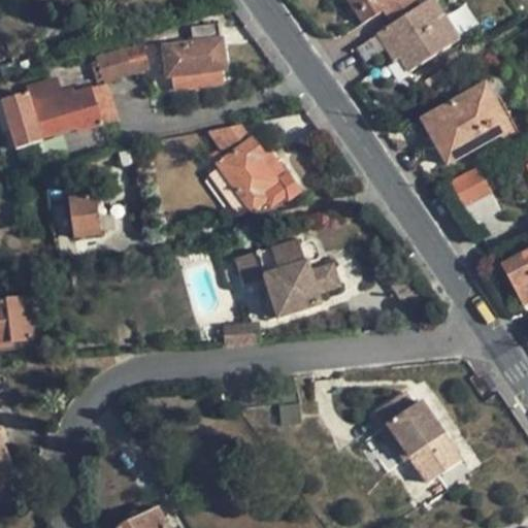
[(347,0),(363,25),(384,12),(393,25),(419,8),(414,0),(400,0),(401,0),(400,0),(347,0)]
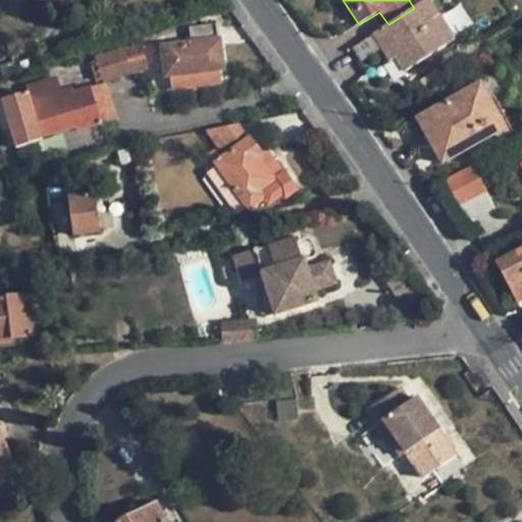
[(388,24),(373,35),(373,36),(382,50),(390,62),(396,59),(405,72),(447,46),(431,22),(438,17),(426,0),(414,8),(388,24)]
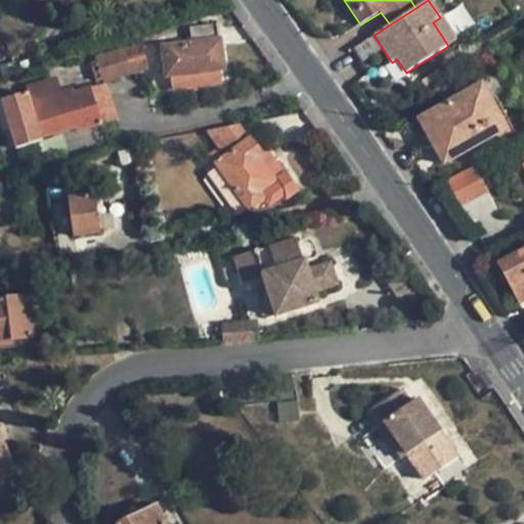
[(433,23),(448,46),(455,42),(440,17),(433,23)]
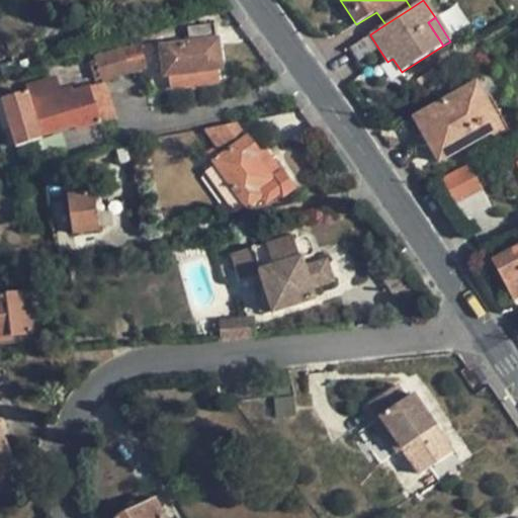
[(162,48),(165,75),(220,68),(214,24),(187,27),(189,44),(162,48)]
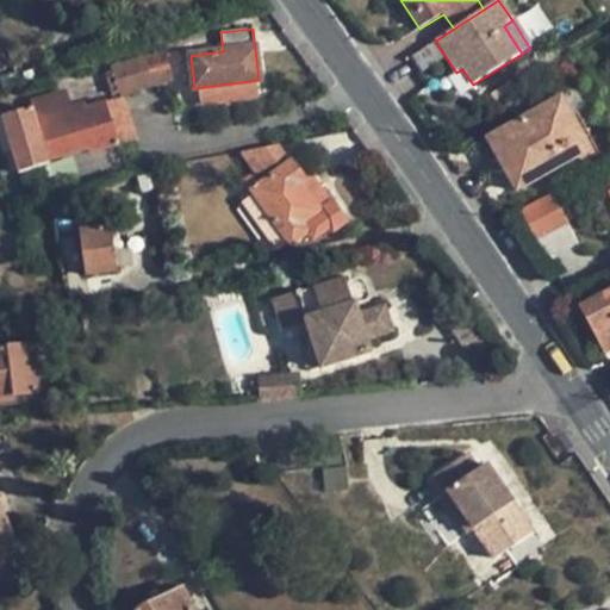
[(436,42),(408,60),(418,76),(447,58),(436,42)]
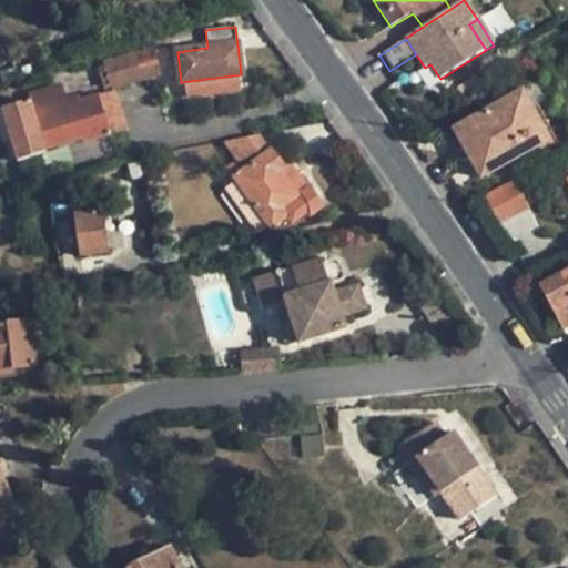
[(154,48),(129,56),(137,82),(161,74),(158,61),(169,57),(165,47),(155,50),(154,48)]
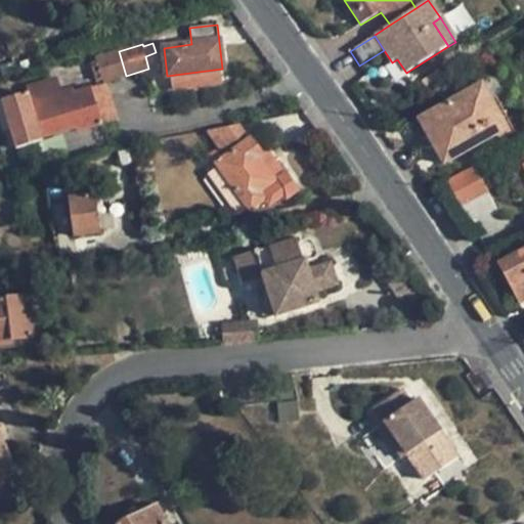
[(119,51),(94,58),(102,83),(126,76),(119,51)]
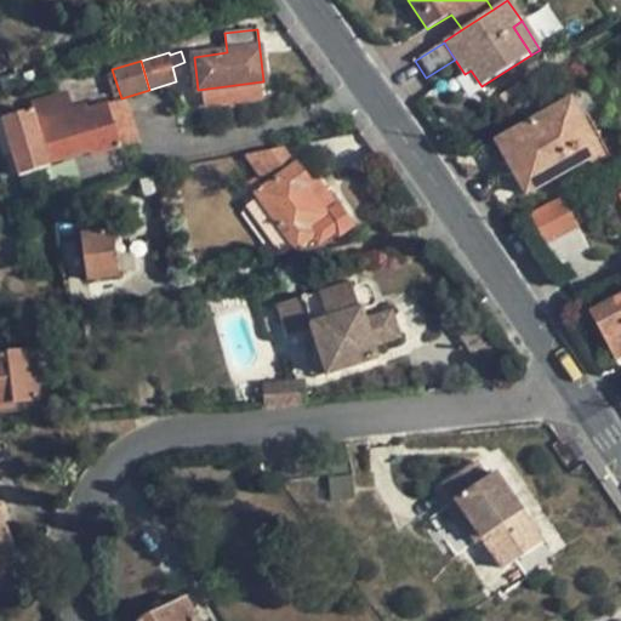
[(12,67),(0,70),(0,92),(21,87),(12,67)]
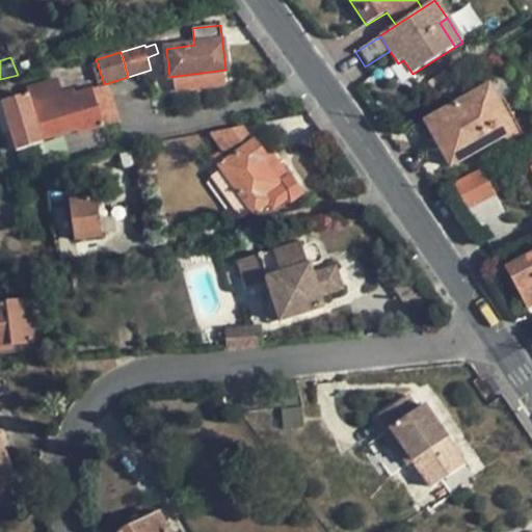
[(78,136),(105,128),(92,88),(75,94),(73,87),(61,90),(58,79),(26,88),(28,94),(0,102),(0,125),(3,135),(11,133),(17,152),(45,143),(44,141),(76,132),(78,136)]
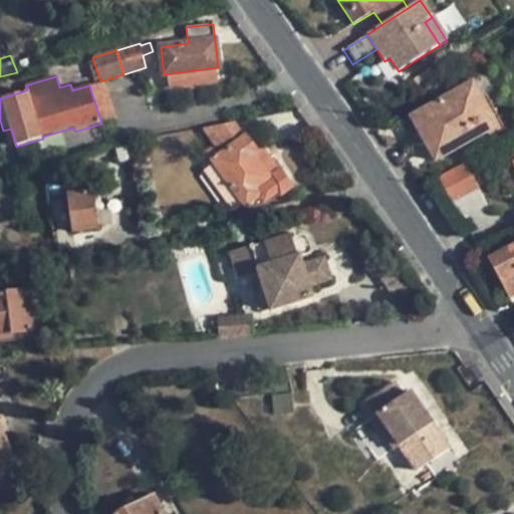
[(104,81),(89,85),(101,123),(115,117),(104,81)]
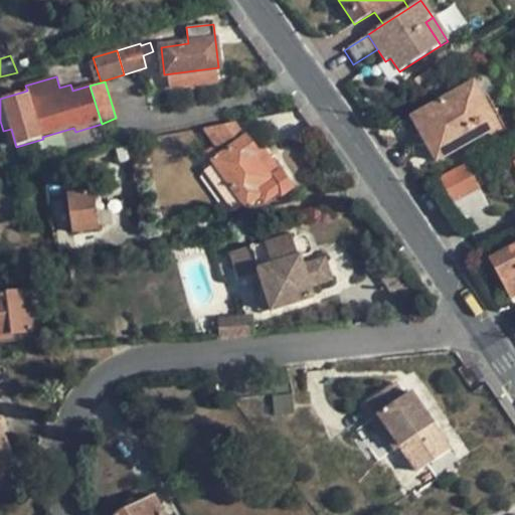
[(474,83),(411,119),(437,162),(498,127),(474,83)]
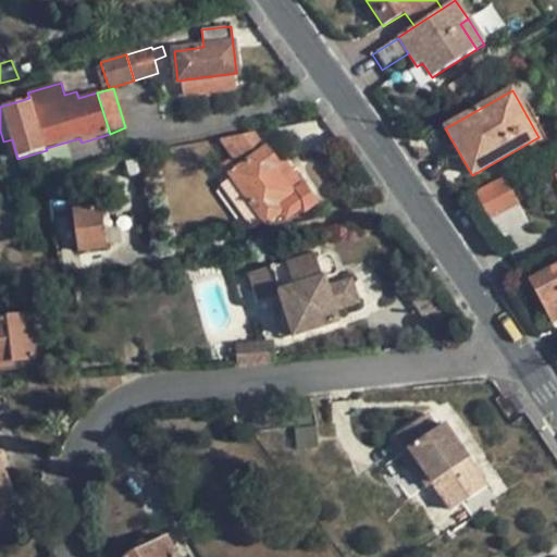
[(236,168),(265,146),(255,133),(218,139),(230,158),(236,168)]
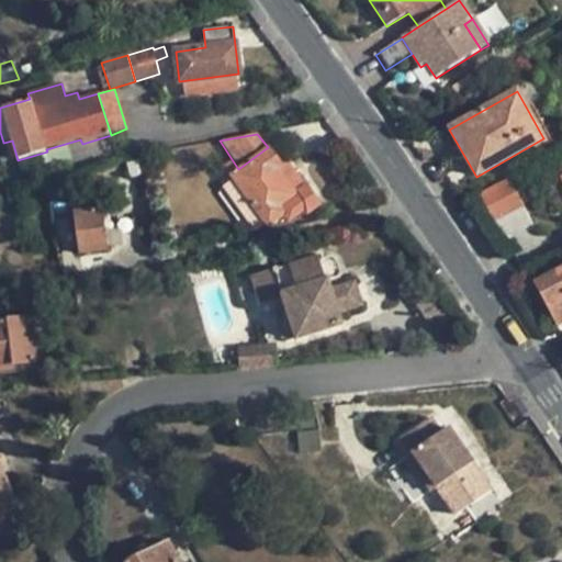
[(228,176),(229,175),(267,225),(282,214),(288,220),(303,209),(306,212),(307,214),(319,205),(304,183),(294,191),(280,171),(283,168),(279,161),(268,147),(238,169),(232,159),(221,167),(228,176)]
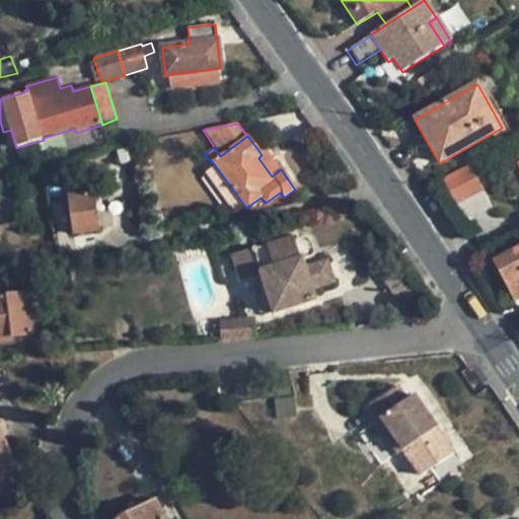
[(272,176),(281,169),(265,145),(257,149),(262,155),(258,158),(272,176)]
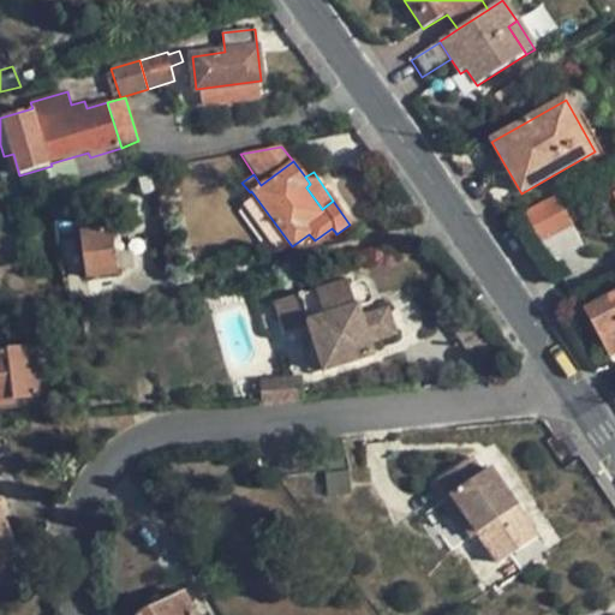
[(555,192),(524,212),(543,243),(574,224),(555,192)]
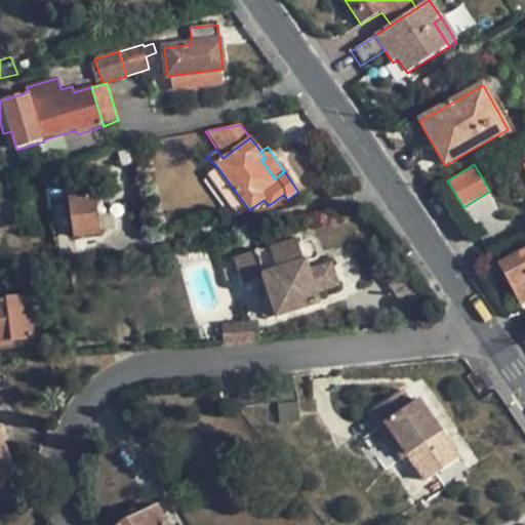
[(95,194),(69,198),(74,238),(101,234),(95,194)]
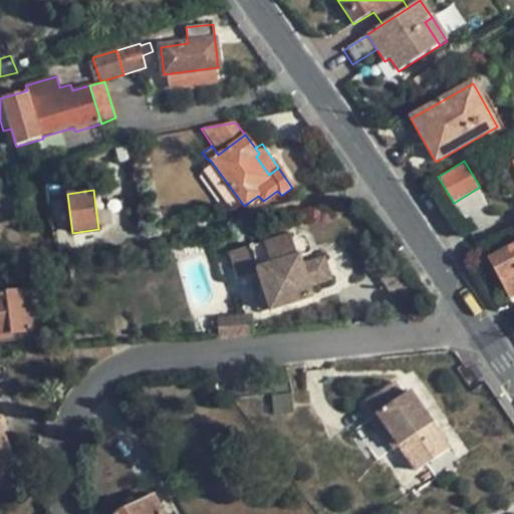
[(259,273),(271,310),(312,297),(309,286),(320,282),(315,262),(302,266),(300,258),(309,255),(311,250),(308,237),(303,234),(295,238),(295,235),(294,233),(292,232),(289,233),(288,235),(287,236),(255,246),(254,245),(252,245),(251,245),(250,247),(250,249),(251,250),(252,251),(259,273)]
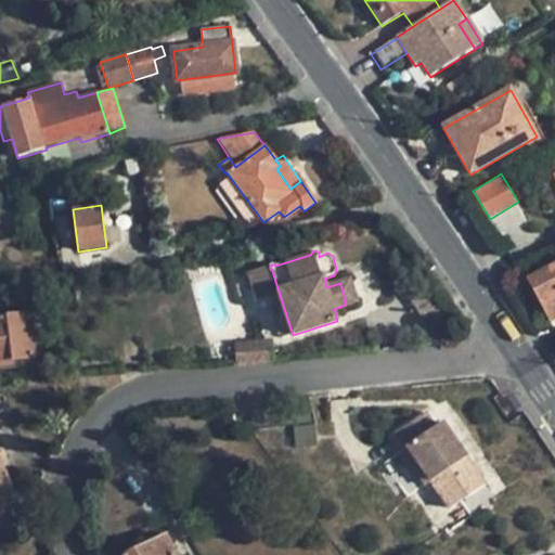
[(554,266),(529,280),(551,322),(554,319),(554,266)]
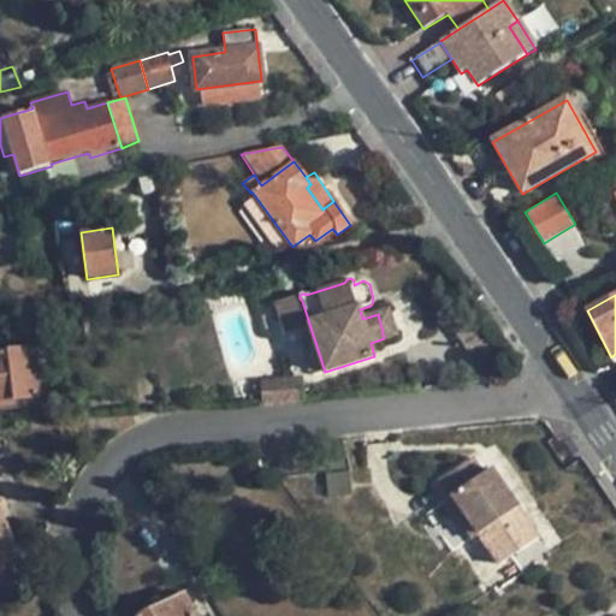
[(311,327),(302,301),(277,309),(285,337),(311,327)]
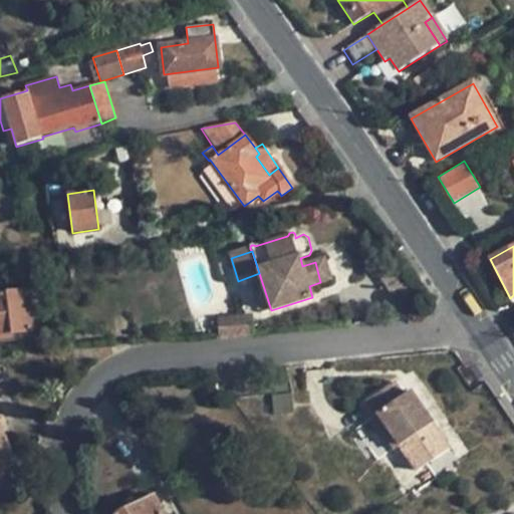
[(324,259),(315,262),(320,282),(330,279),(324,259)]
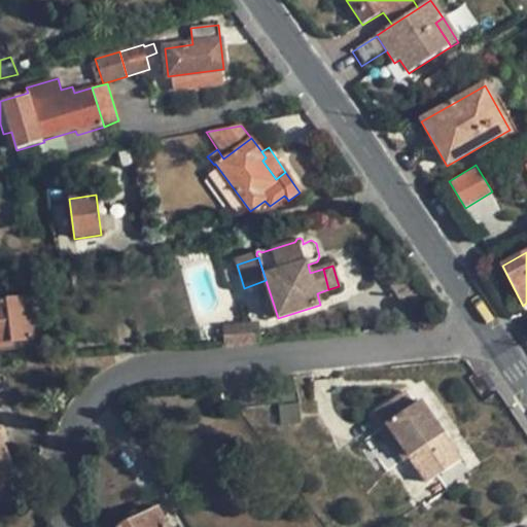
[(28,297),(0,301),(0,345),(33,341),(28,297)]
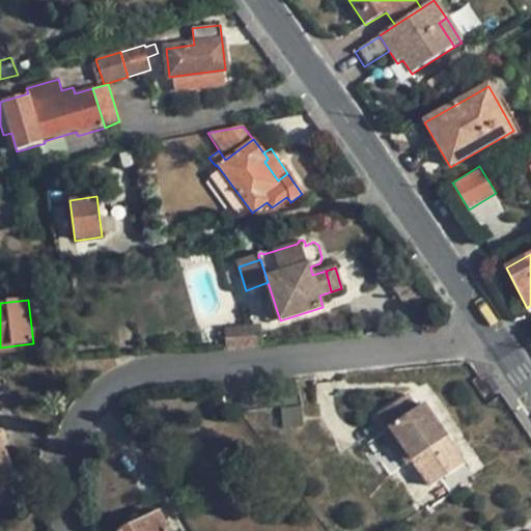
[(413,462),(430,487),(464,465),(422,403),(415,409),(406,394),(379,413),(388,427),(384,430),(408,465),(413,462)]
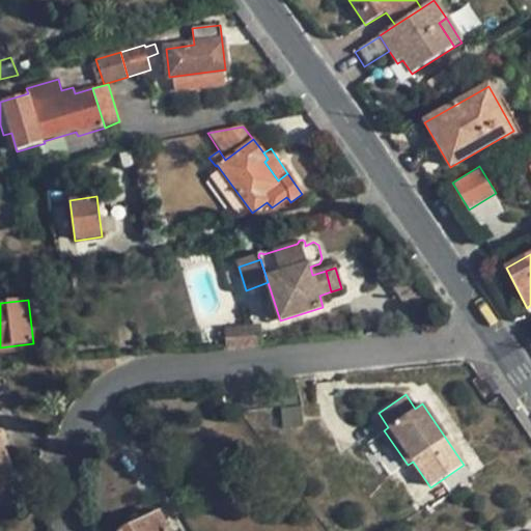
[(0,492),(2,492),(0,486),(16,481),(0,441),(0,492)]
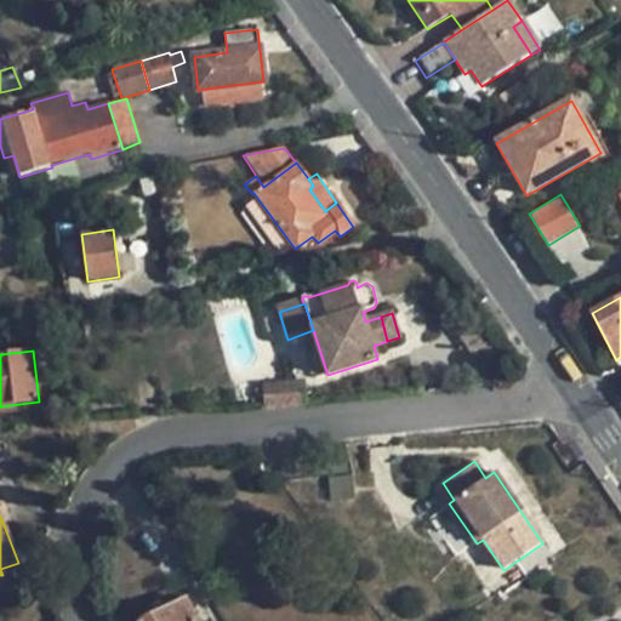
[(198,620),(187,598),(138,620),(198,620)]
